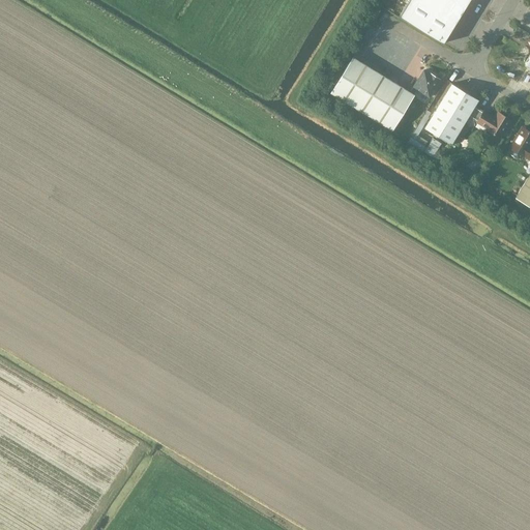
[(408,0),(399,17),(442,43),(468,0),(408,0)]
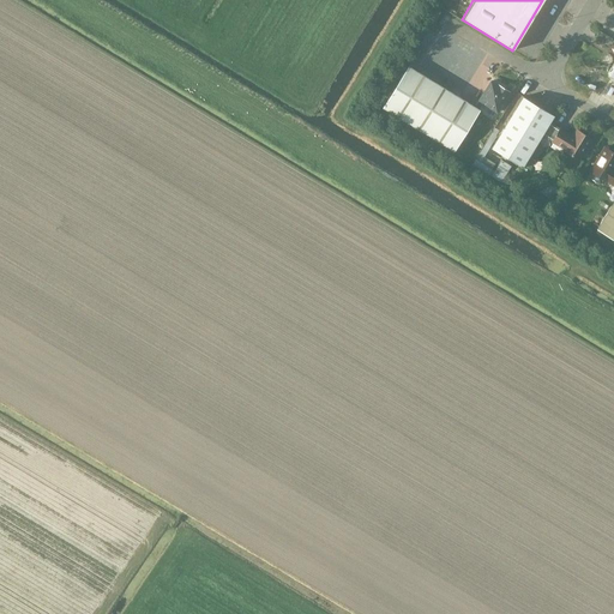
[(589,47),(584,55),(591,61),(597,53),(589,47)]
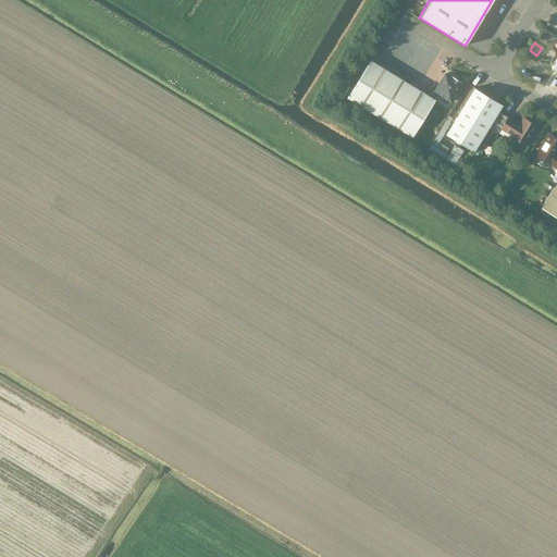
[(369,60),(347,97),(411,137),(413,134),(434,100),(434,99),(430,97),(416,88),(369,60)]
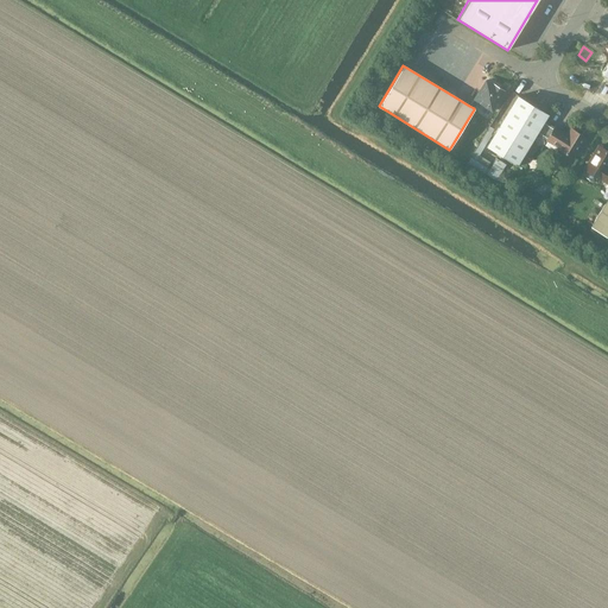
[(485,81),(469,106),(474,108),(477,102),(491,112),(504,92),(492,84),(485,81)]
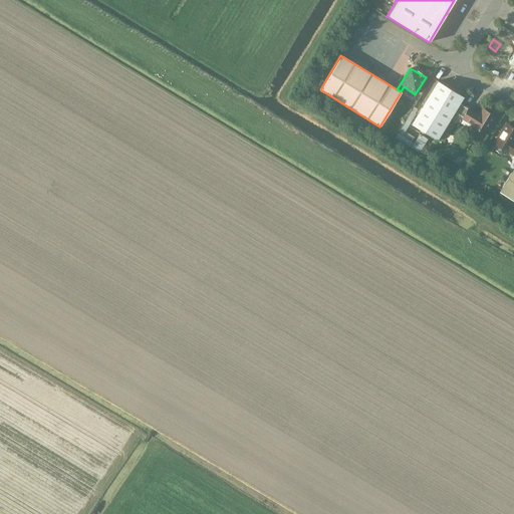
[(437,140),(453,112),(459,102),(463,96),(437,81),(411,123),(437,140)]
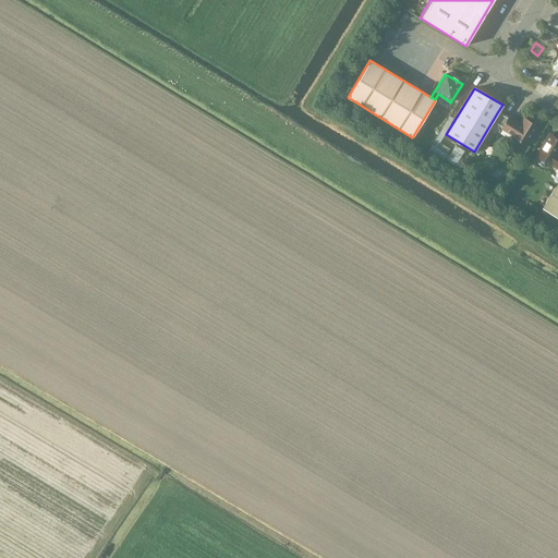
[(523,118),(520,123),(498,111),(492,122),(501,128),(500,129),(512,135),(511,136),(525,145),(537,126),(523,118)]
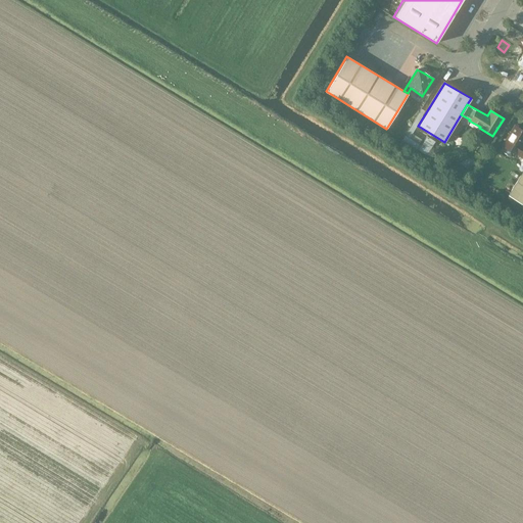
[(503,146),(500,150),(509,155),(511,152),(516,155),(516,154),(522,157),(522,147),(521,146),(522,142),(522,130),(514,125),(502,145),(503,146)]
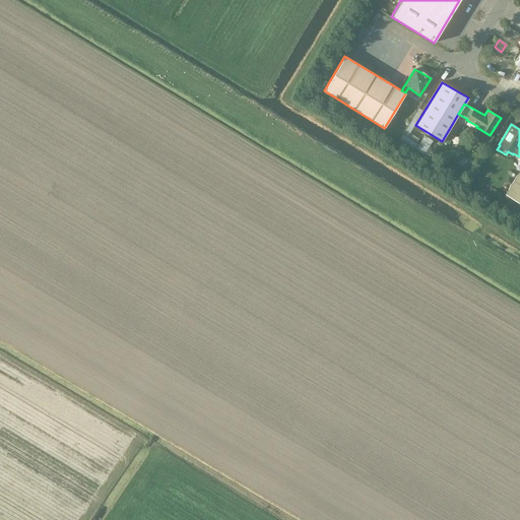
[(403,139),(418,145),(421,139),(406,132),(403,139)]
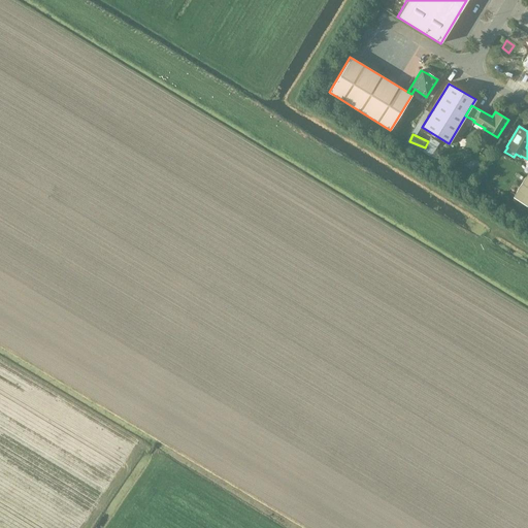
[(527,171),(513,197),(518,200),(527,205),(527,171)]
